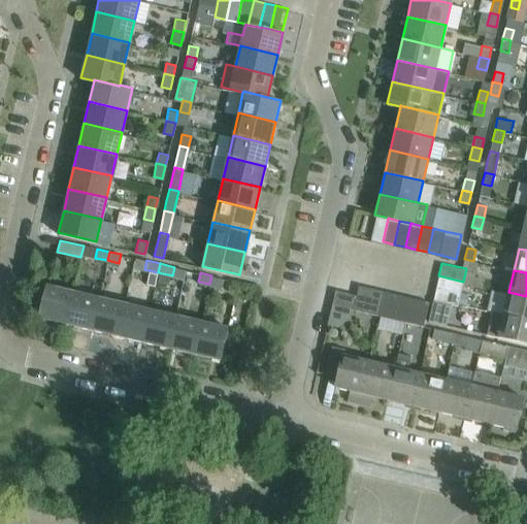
[(224,279),(211,275),(209,284),(222,287),(224,279)]
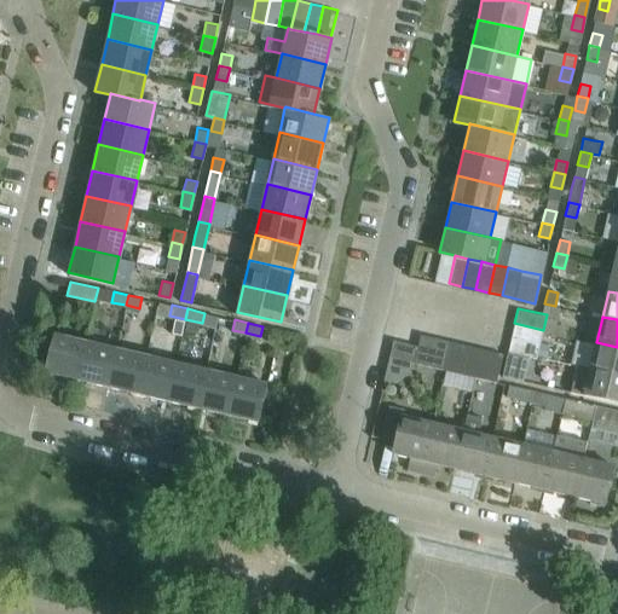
[(539,343),(543,330),(514,323),(510,337),(539,343)]
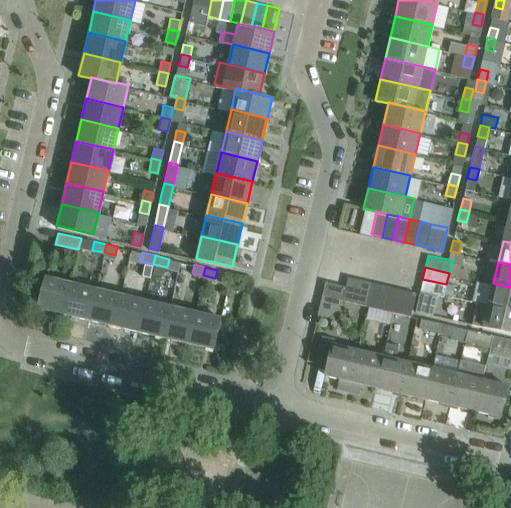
[(63,312),(70,281),(45,275),(38,306),(63,312)]
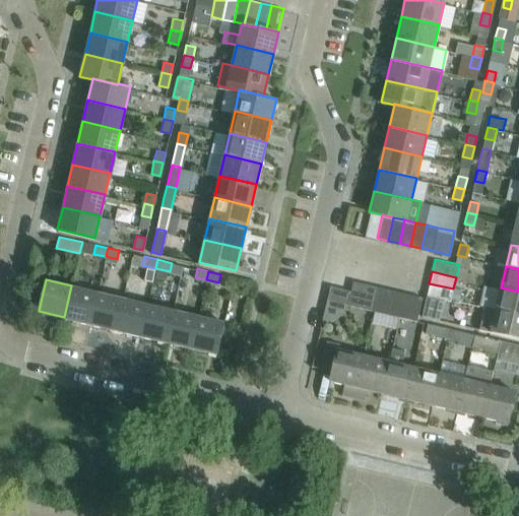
[(364,293),(366,282),(352,279),(350,289),(364,293)]
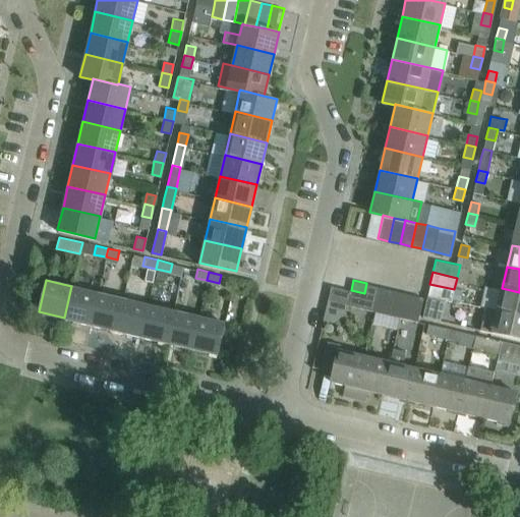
[(364,293),(351,290),(348,303),(372,309),(378,286),(366,283),(364,293)]
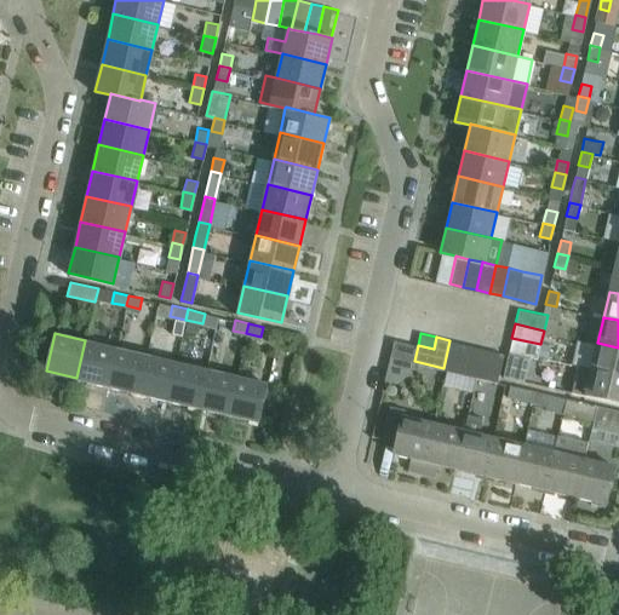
[(537,357),(540,344),(511,338),(509,351),(537,357)]
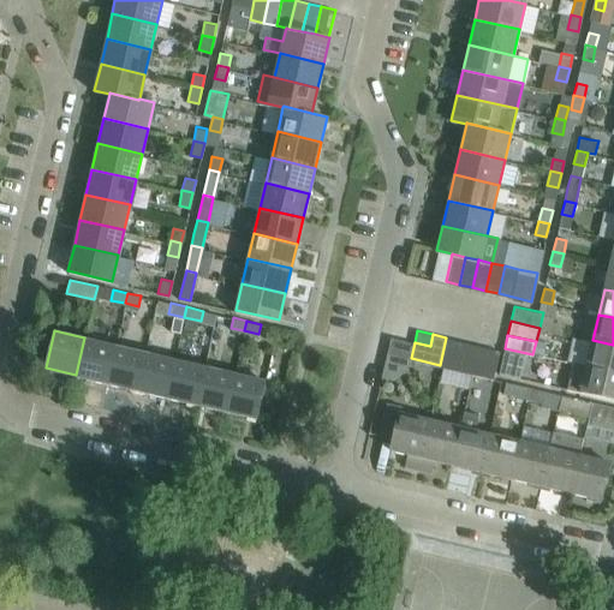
[(411,358),(415,342),(391,336),(387,353),(411,358)]
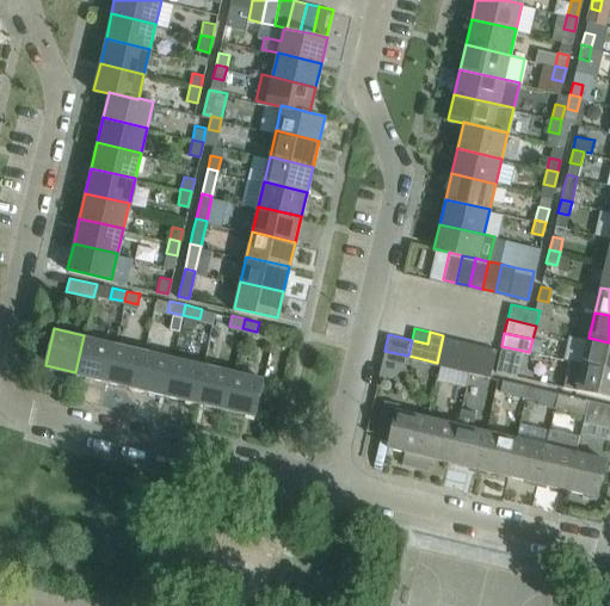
[(105,379),(114,342),(84,335),(75,372),(105,379)]
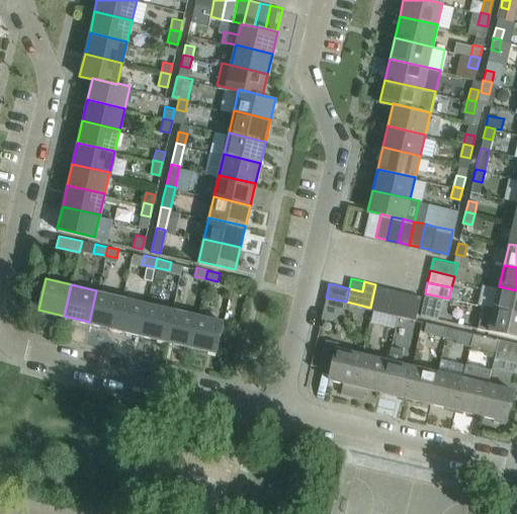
[(382,311),(388,286),(375,284),(370,308),(382,311)]
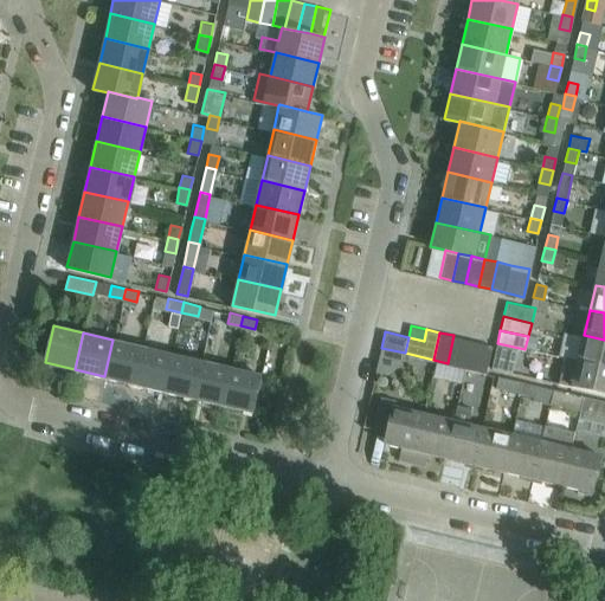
[(459,366),(465,338),(454,335),(448,363),(459,366)]
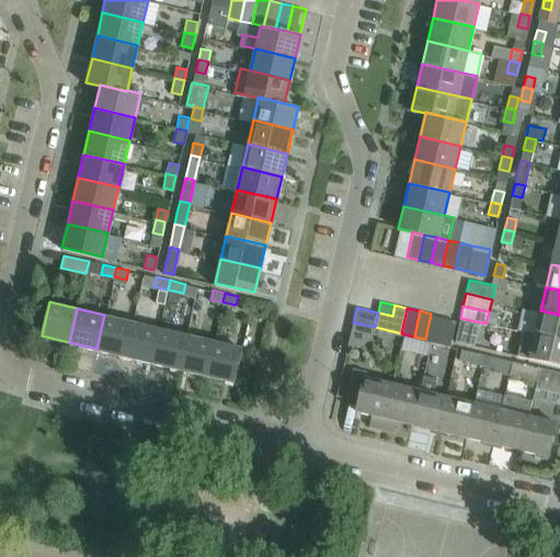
[(559,339),(559,315),(540,310),(535,333),(559,339)]
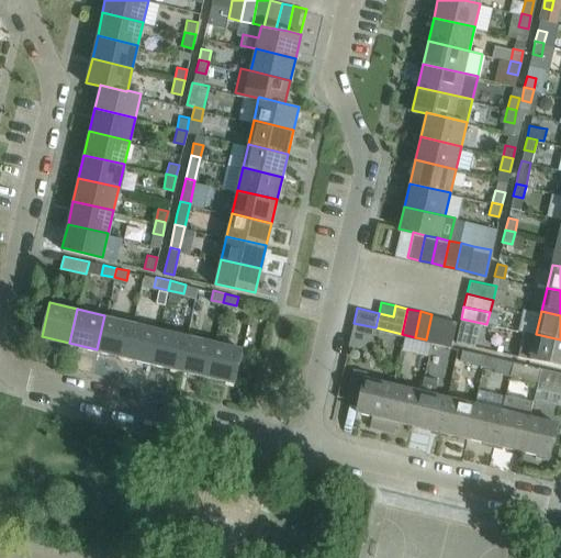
[(490,312),(487,324),(494,326),(497,314),(490,312)]
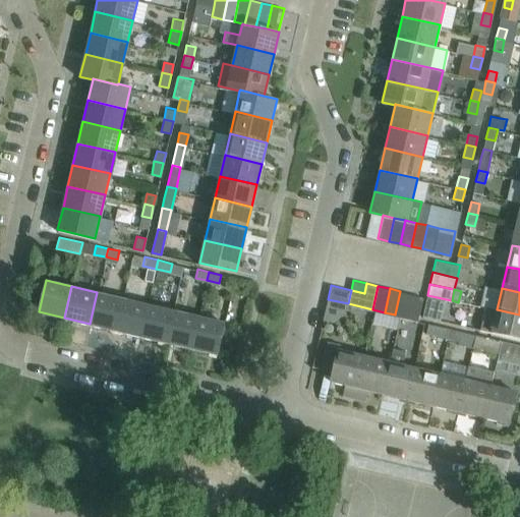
[(407,318),(412,293),(400,291),(395,314),(407,318)]
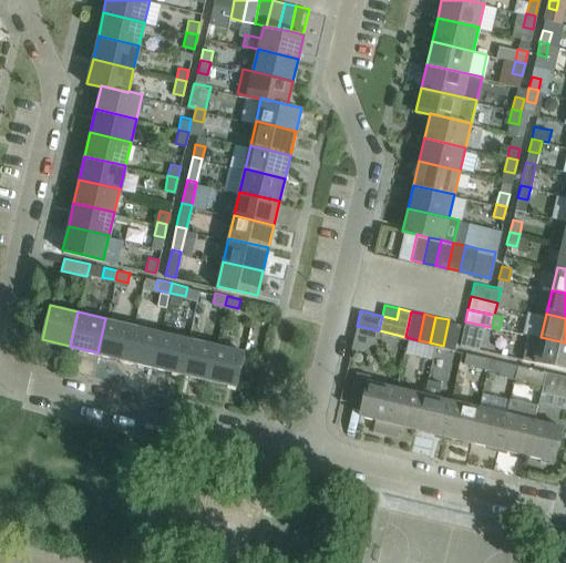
[(125,359),(133,325),(105,318),(98,352),(125,359)]
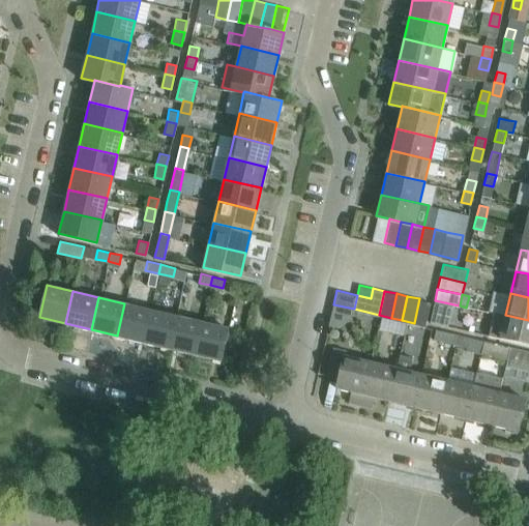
[(424,325),(430,301),(419,298),(414,323),(424,325)]
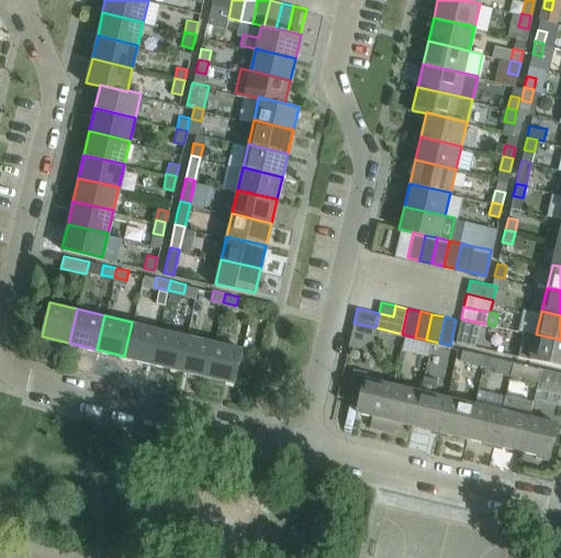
[(152,363),(159,328),(132,322),(124,356),(152,363)]
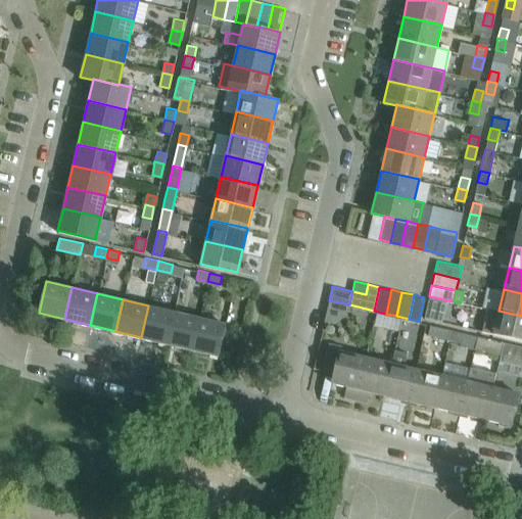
[(167,342),(174,311),(148,305),(141,337),(167,342)]
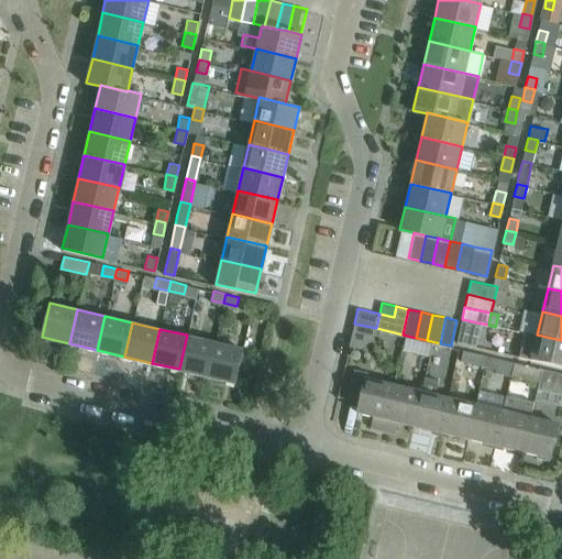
[(207,375),(215,341),(187,335),(179,369),(207,375)]
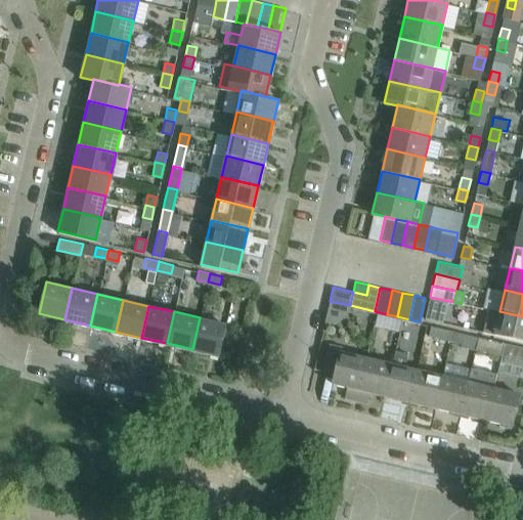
[(522,339),(522,316),(499,311),(494,333),(522,339)]
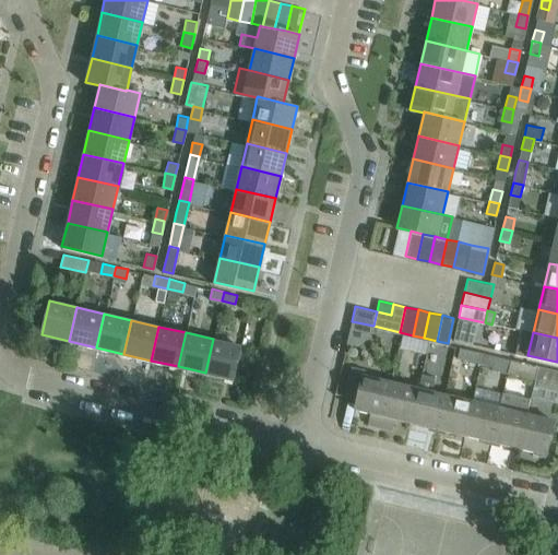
[(233,379),(241,345),(213,339),(205,373),(233,379)]
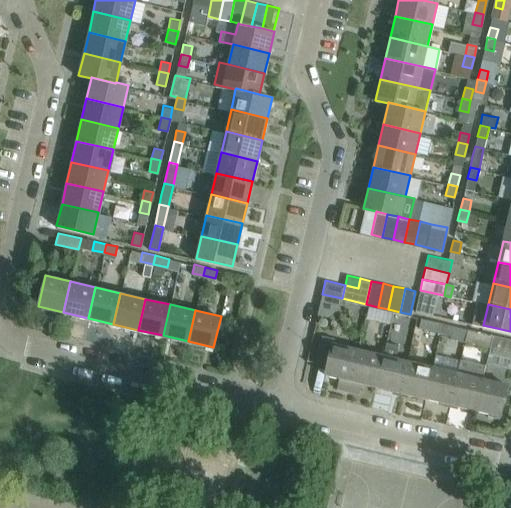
[(440,332),(442,323),(421,318),(419,327),(440,332)]
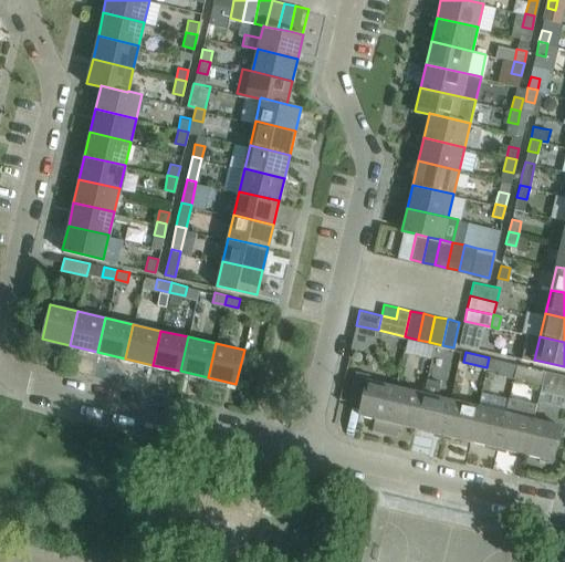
[(499,371),(501,360),(489,357),(487,367),(499,371)]
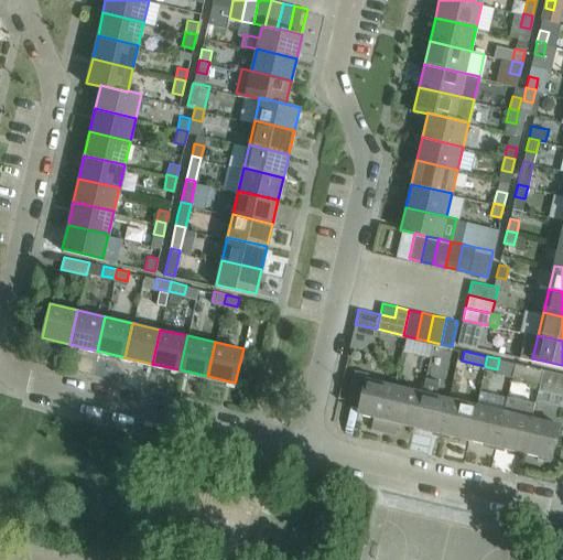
[(539,380),(542,368),(515,363),(512,375),(539,380)]
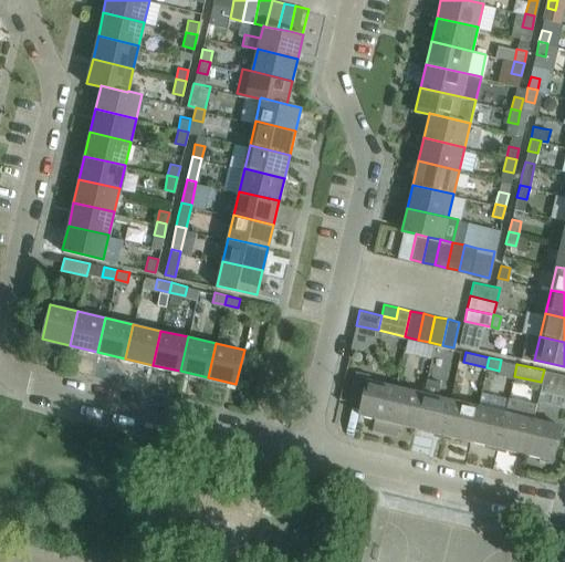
[(384,430),(395,385),(368,380),(369,373),(355,370),(348,399),(362,403),(358,413),(375,417),(373,428),(384,430)]
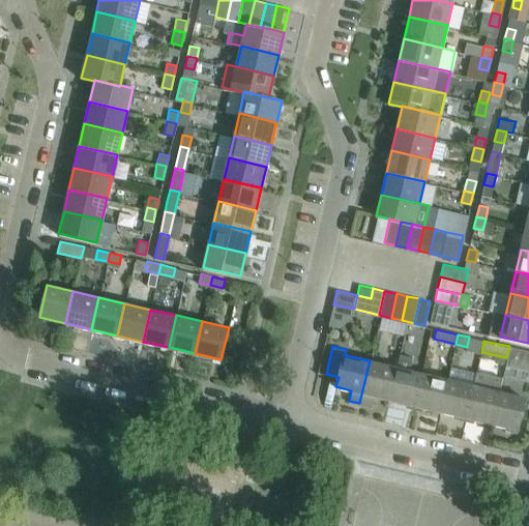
[(528,350),(521,349),(509,346),(506,357),(504,364),(528,370),(528,350)]
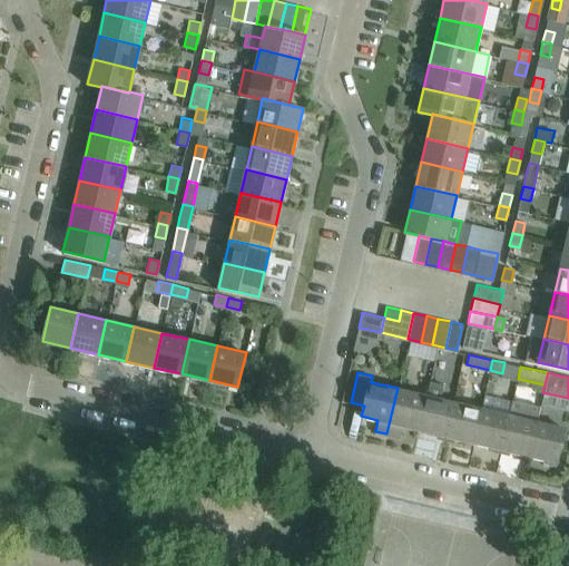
[(445,436),(453,401),(441,398),(444,383),(429,380),(425,394),(418,429),(445,436)]
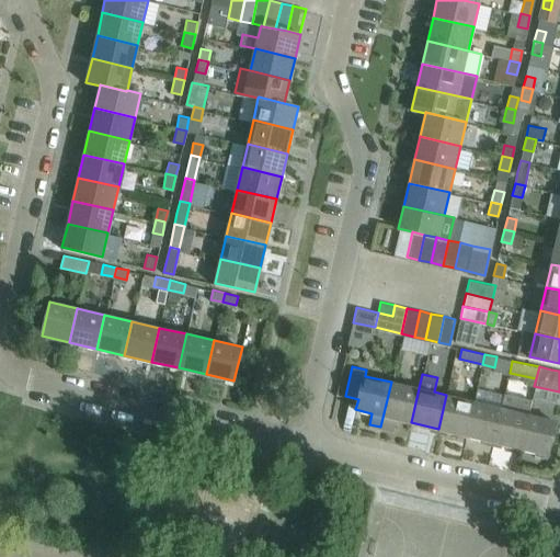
[(411,422),(419,388),(391,382),(380,427),(393,430),(396,419),(411,422)]
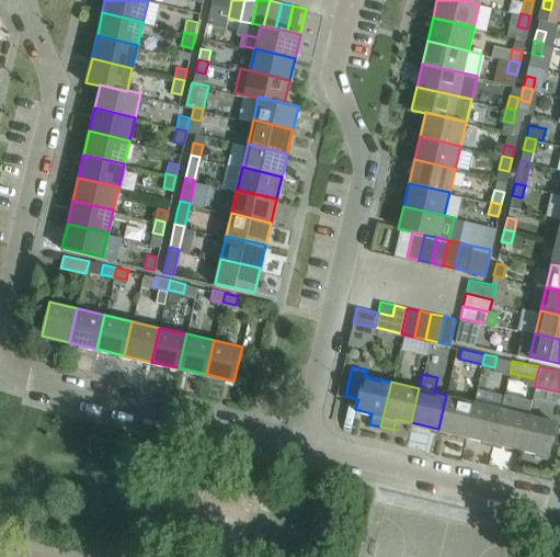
[(521,448),(528,415),(532,399),(504,393),(500,408),(492,442),(521,448)]
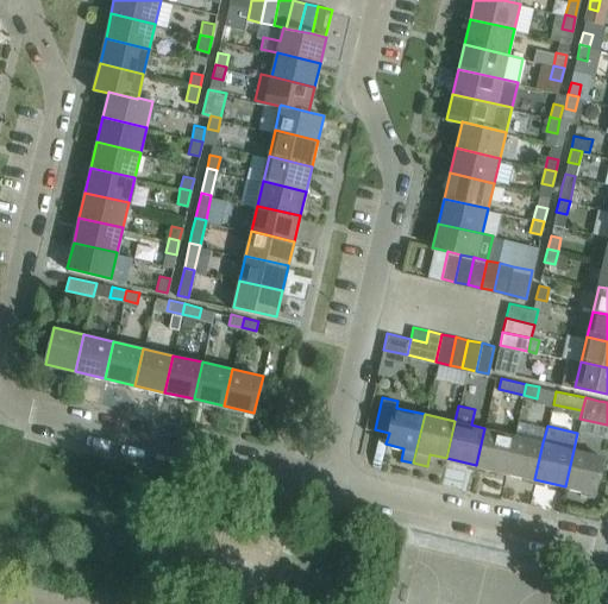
[(506,472),(514,435),(484,428),(476,465),(506,472)]
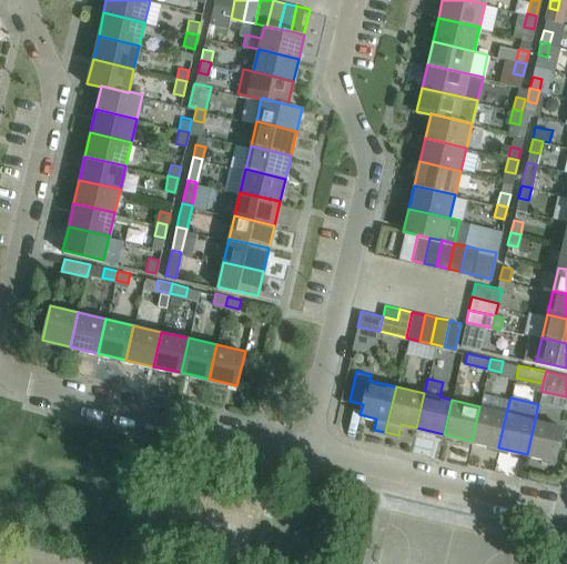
[(498,447),(506,413),(479,406),(472,441),(498,447)]
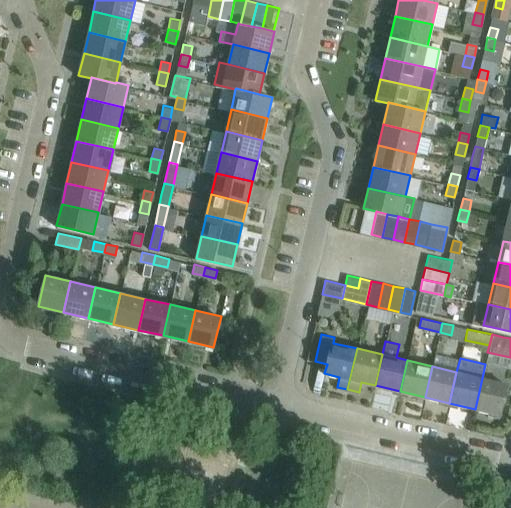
[(500,415),(508,384),(482,378),(475,409),(500,415)]
